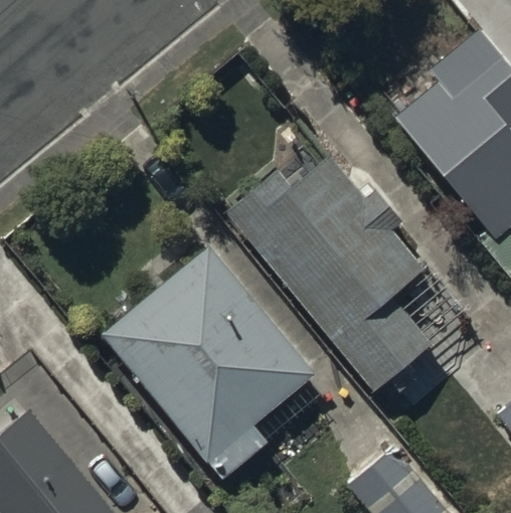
[(437,78),(392,116),(495,237),(482,248),(510,283),(510,63),(479,27),(429,69),(437,78)]
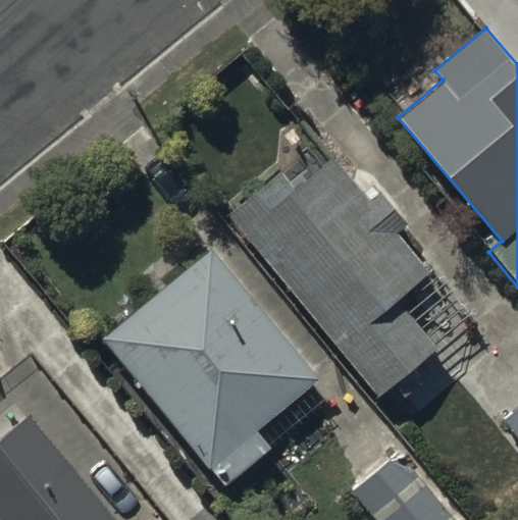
[(279,168),(225,213),(380,398),(438,349),(398,300),(434,269),(337,153),(296,188),(279,168)]
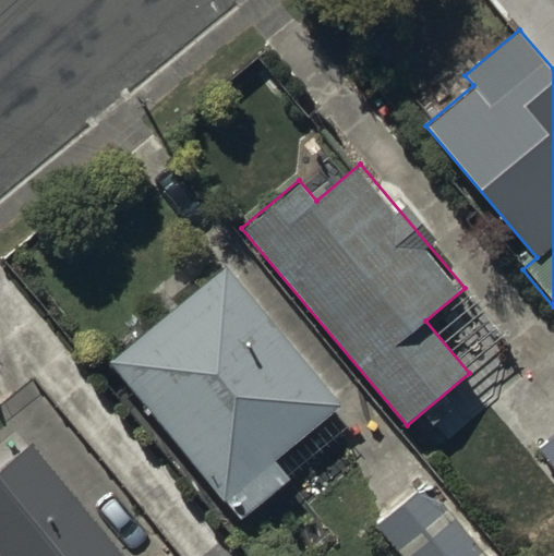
[(223,266),(107,362),(241,522),(292,480),(276,460),(340,407),(223,266)]
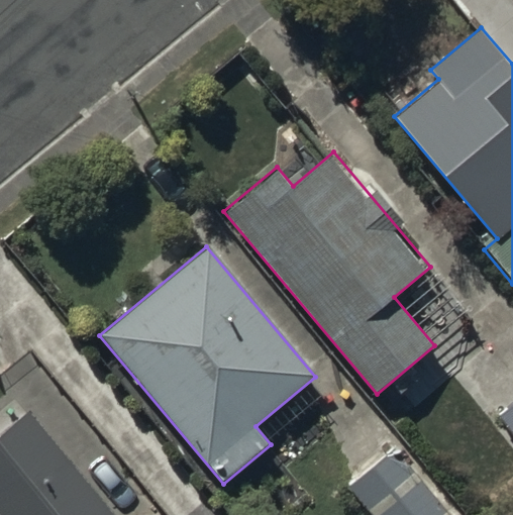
[(512,407),(501,417),(512,431),(512,407)]
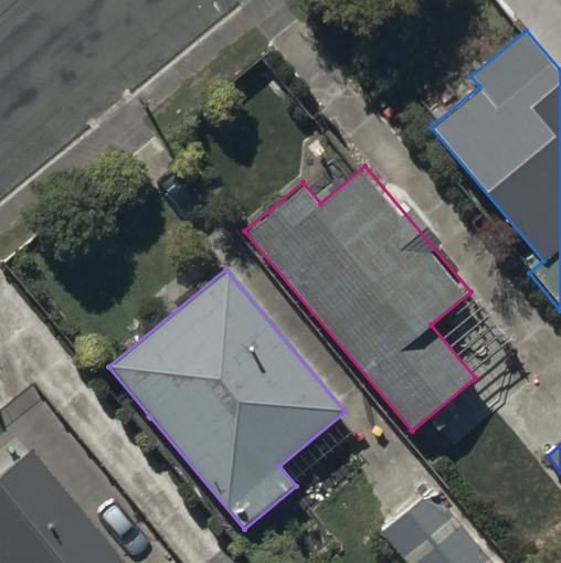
[(125,562),(31,447),(0,471),(0,562),(125,562)]
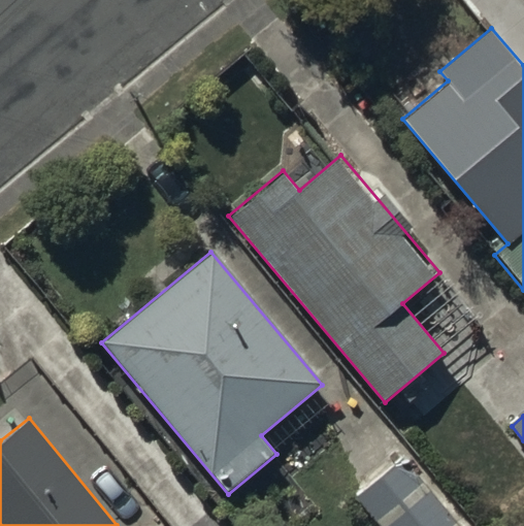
[(460,525),(406,459),(358,498),(380,525),(460,525)]
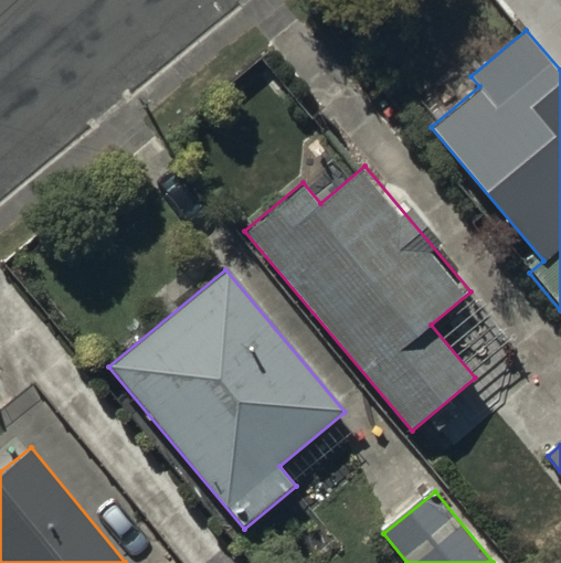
All buildings are outlined.
